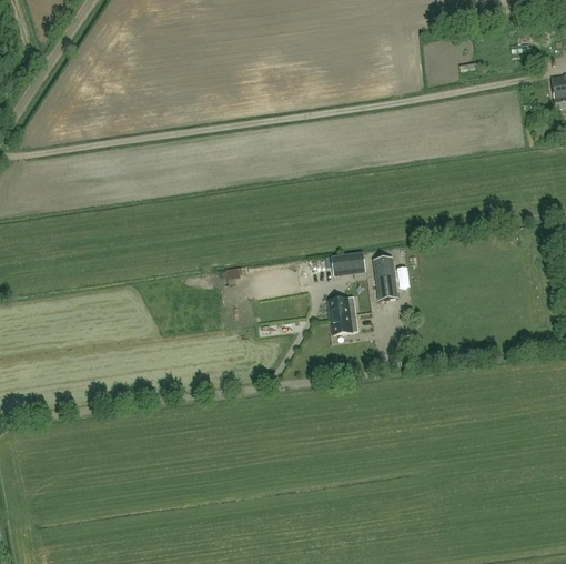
[(505,36),(496,37),(496,54),(506,54),(505,36)]
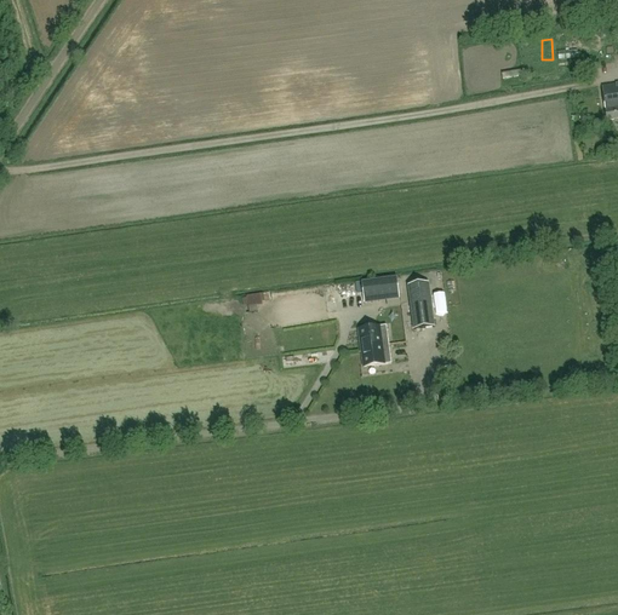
[(501,75),(520,72),(519,65),(499,69),(501,75)]
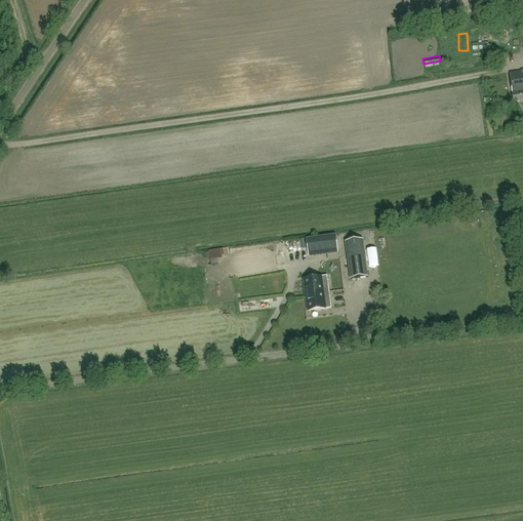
[(522,67),(508,70),(512,98),(522,96),(522,67)]
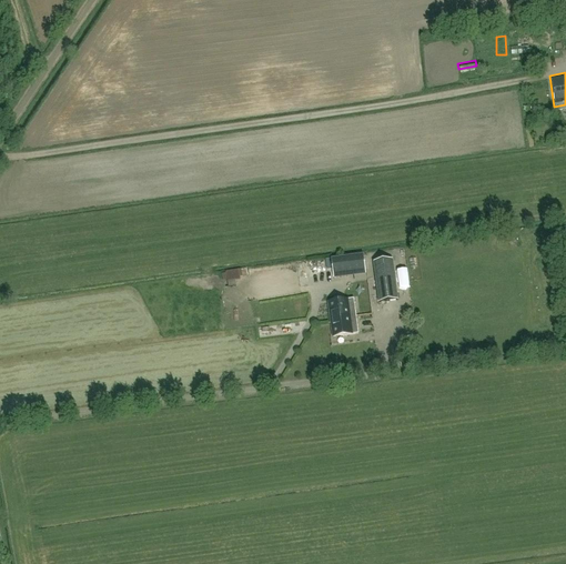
[(330,255),(332,274),(363,270),(361,251),(330,255)]
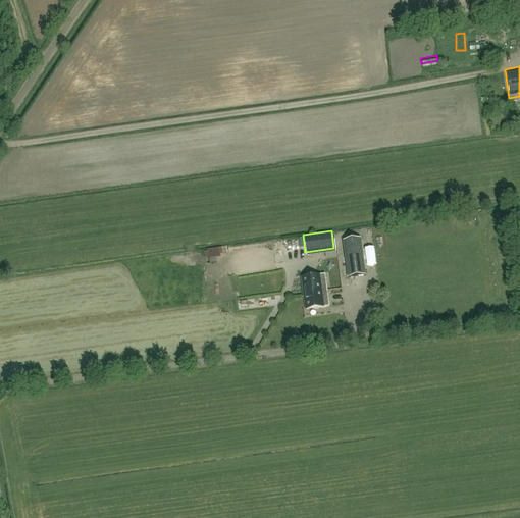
[(359,236),(342,238),(346,274),(363,271),(359,236)]
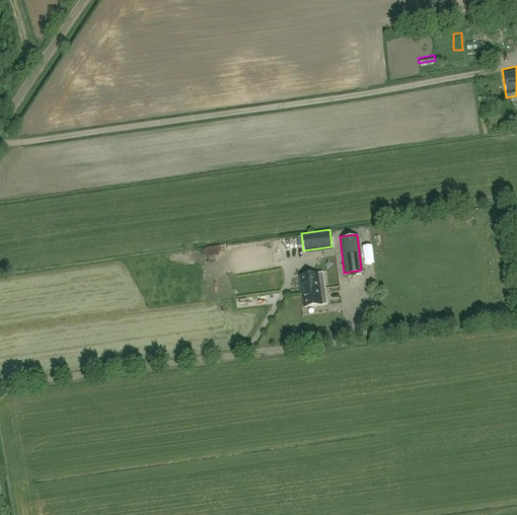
[(300,288),(323,285),(321,269),(298,273),(300,288)]
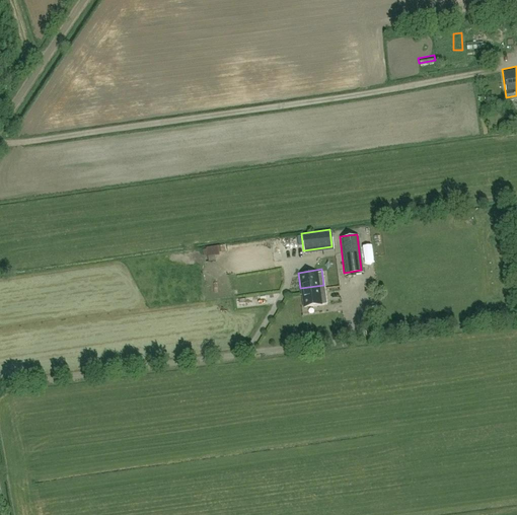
[(325,301),(323,285),(300,288),(302,304),(325,301)]
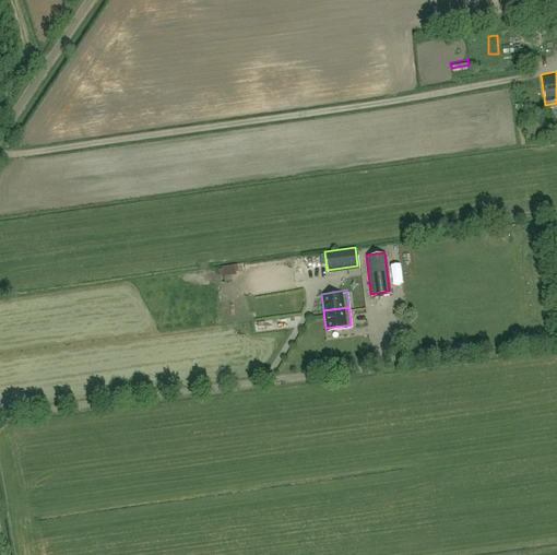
All buildings are outlined.
